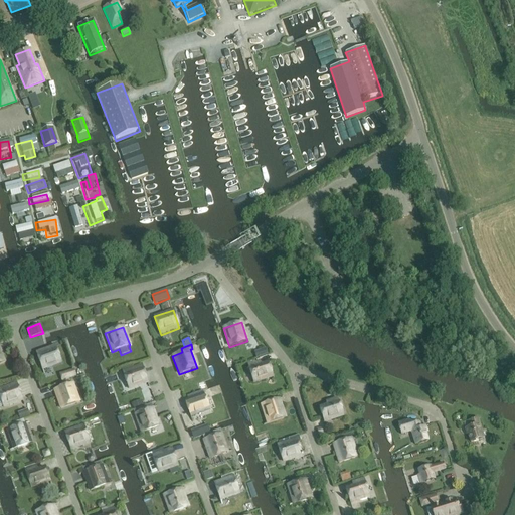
[(55,347),(36,354),(41,369),(61,362),(55,347)]
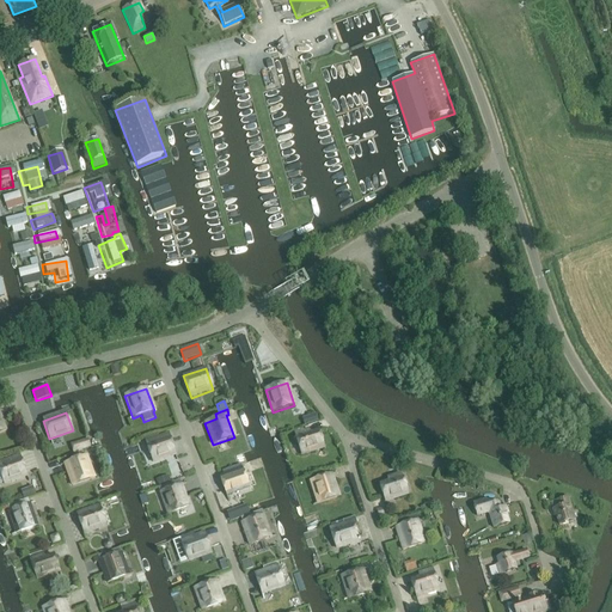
[(316,415),(303,418),(305,427),(307,426),(318,422),(316,415)]
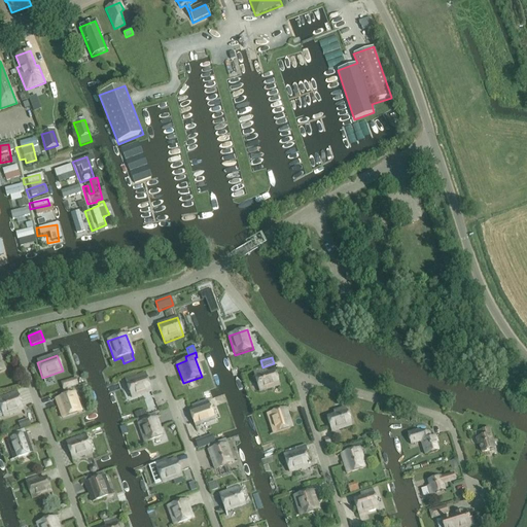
[(266,372),(254,376),(259,391),(279,385),(275,373),(268,375),(266,372)]
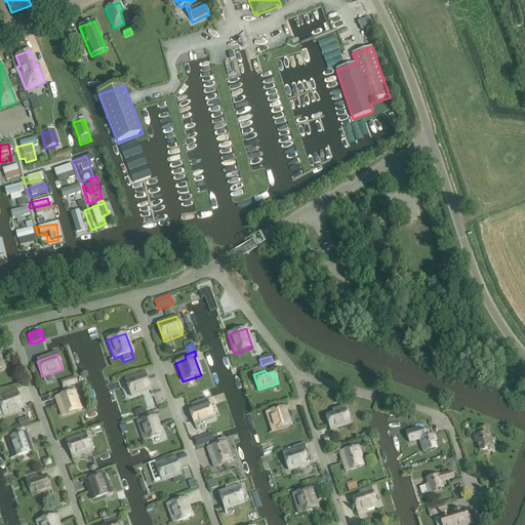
[(146,377),(138,380),(135,372),(123,376),(130,397),(151,390),(146,377)]
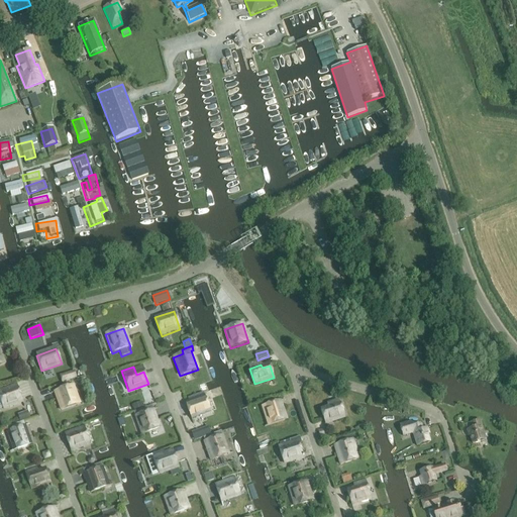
[(60,378),(62,384),(77,379),(75,373),(60,378)]
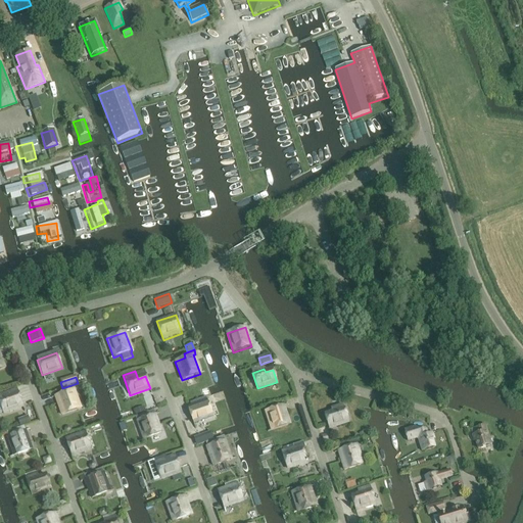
[(0,403),(4,415),(22,409),(16,389),(0,395),(0,403)]
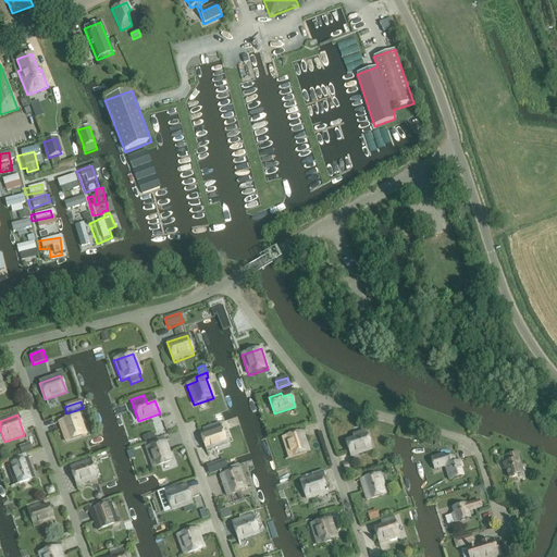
[(78,416),(59,422),(65,443),(86,435),(78,416)]
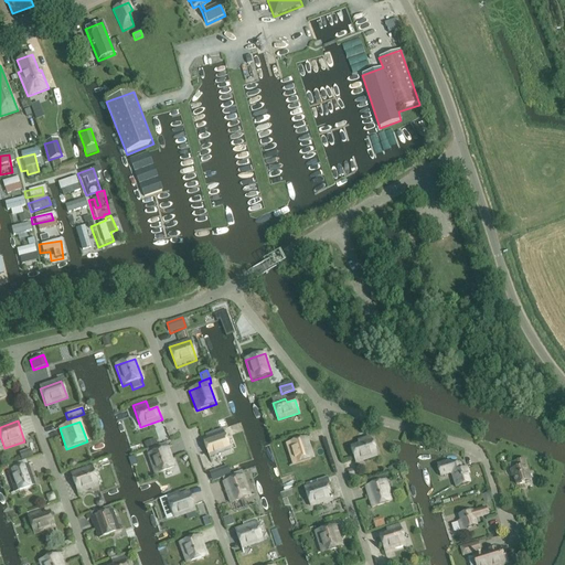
[(184,428),(187,437),(196,436),(194,426),(184,428)]
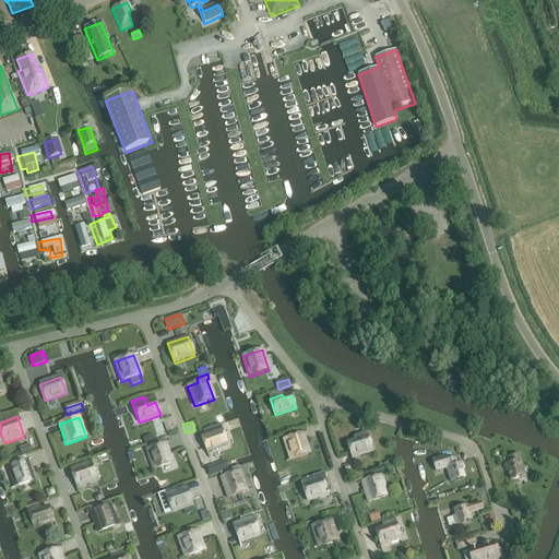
[(207,454),(228,448),(221,427),(200,435),(207,454)]
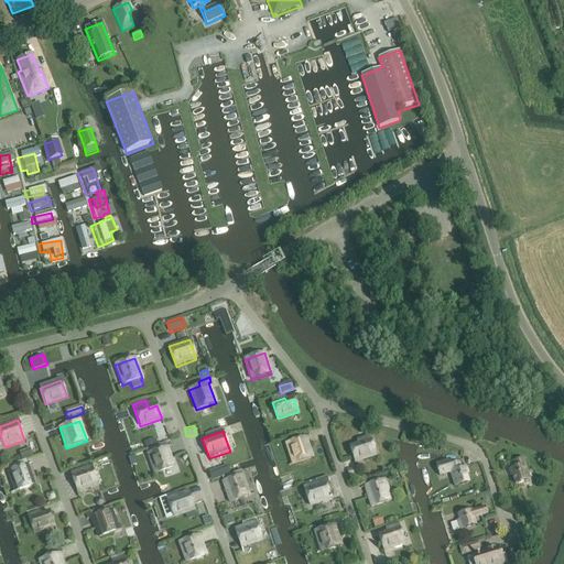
[(306,437),(285,444),(292,465),(313,458),(306,437)]
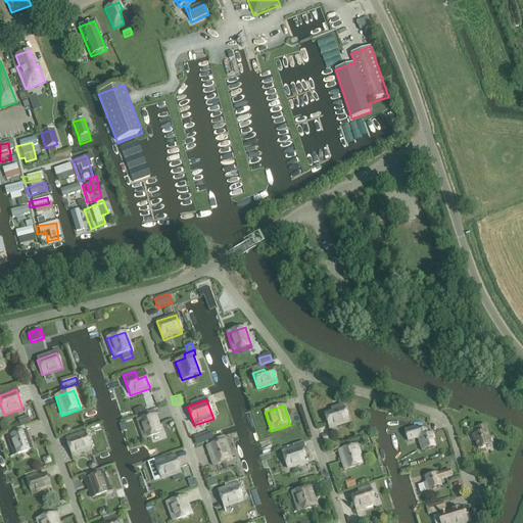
[(329,428),(348,422),(343,406),(331,410),(333,414),(325,416),(329,428)]
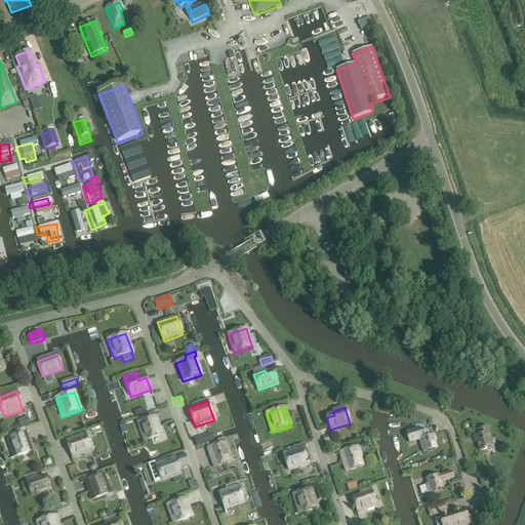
[(135,418),(144,441),(162,434),(154,412),(135,418)]
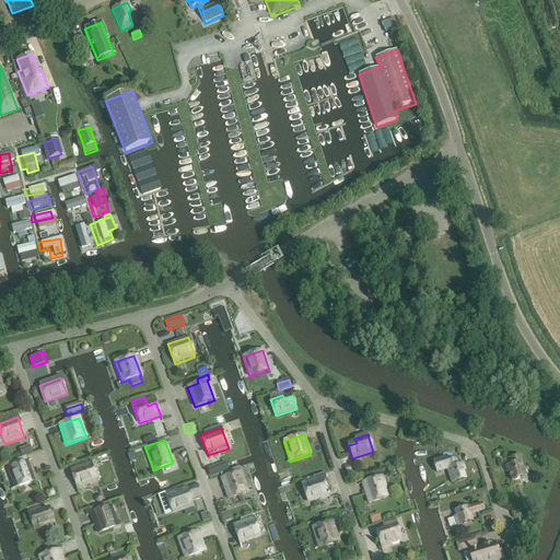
[(30,445),(19,450),(22,456),(33,452),(30,445)]
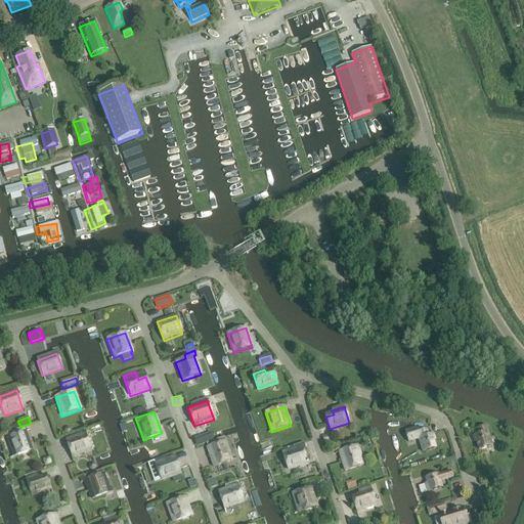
[(26,425),(30,438),(41,435),(37,422),(26,425)]
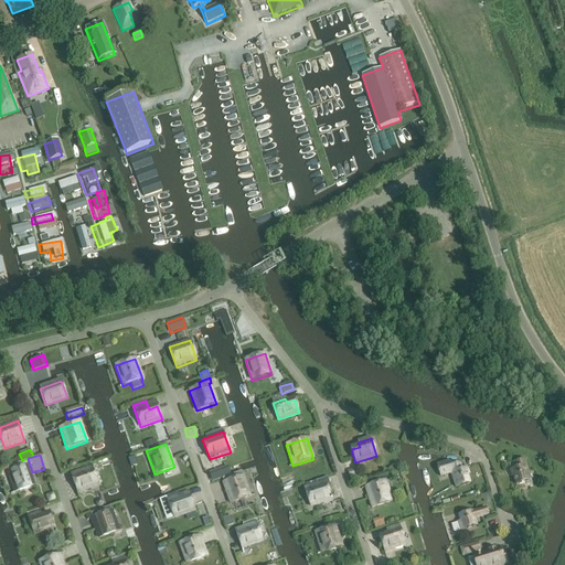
[(7,467),(8,472),(14,493),(34,486),(28,466),(25,460),(7,467)]
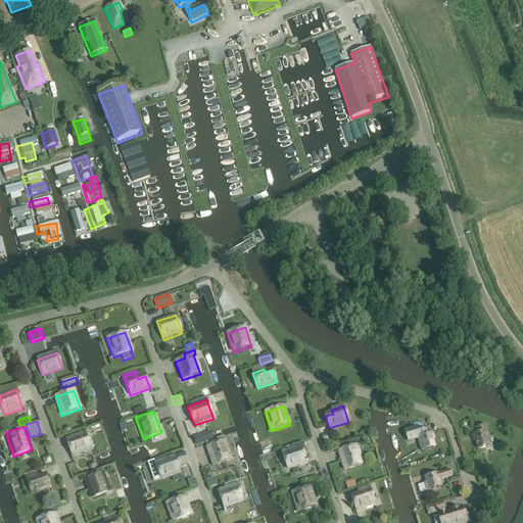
[(491,445),(485,426),(475,429),(476,434),(472,436),(473,441),(475,441),(477,449),(491,445)]
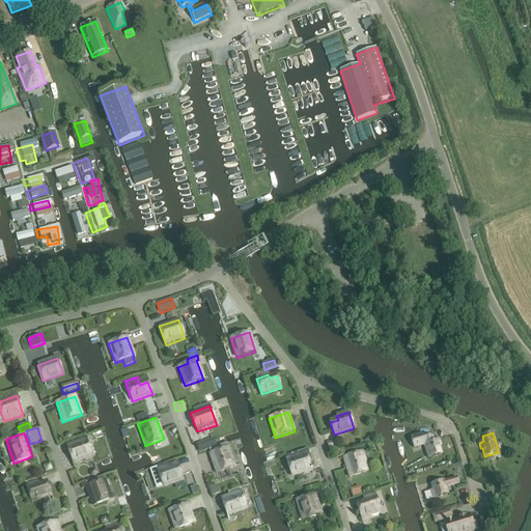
[(431,437),(430,437),(429,435),(423,436),(421,434),(410,436),(414,449),(424,446),(428,459),(442,455),(439,447),(441,446),(439,440),(434,442),(431,437)]
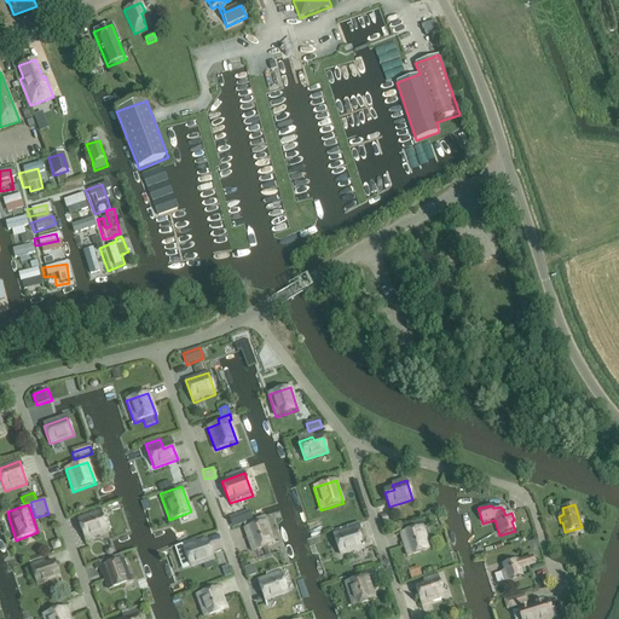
[(77,521),(79,526),(85,539),(108,532),(99,509),(85,514),(87,519),(77,521)]
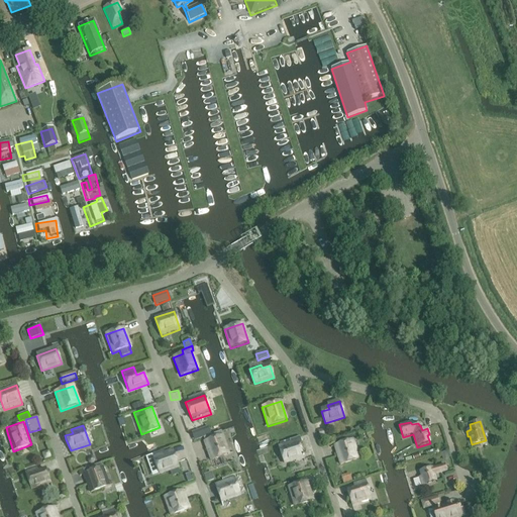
[(222,436),(204,442),(210,461),(229,454),(222,436)]
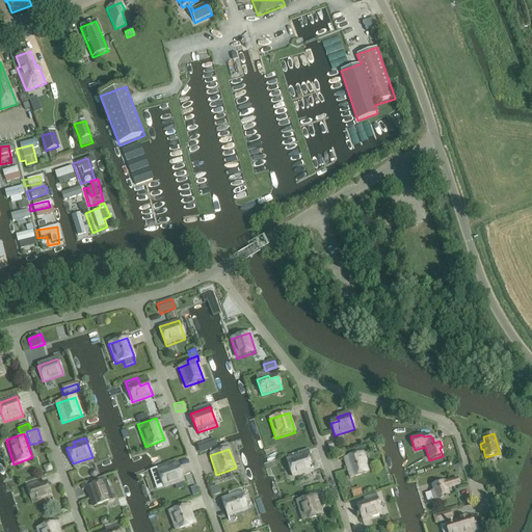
[(363,453),(344,459),(350,479),(369,473),(363,453)]
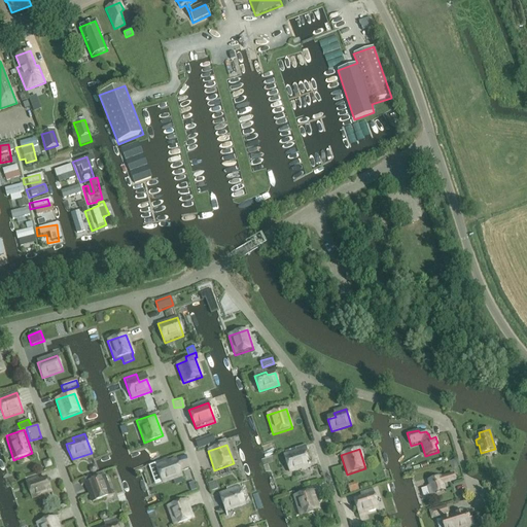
[(309,466),(305,454),(296,456),(295,453),(284,456),(288,472),(309,466)]
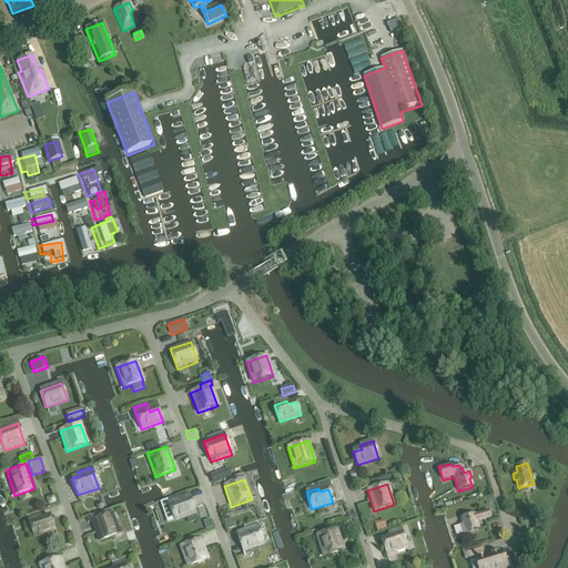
[(191,499),(182,503),(180,495),(166,499),(174,520),(195,513),(191,499)]
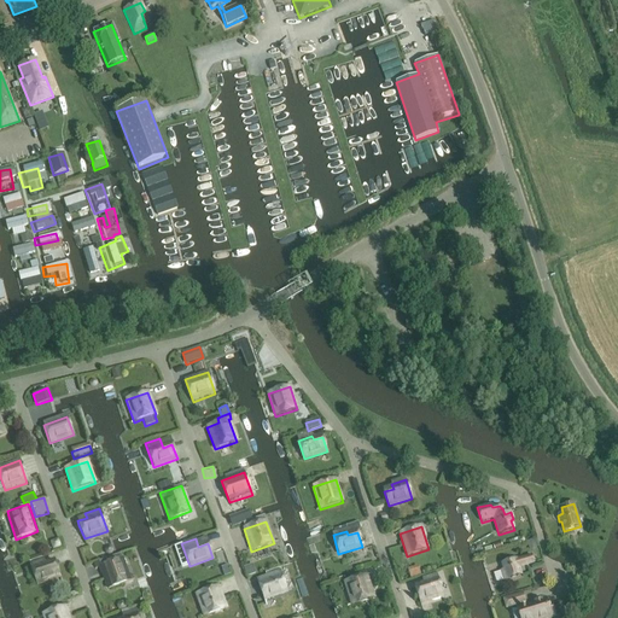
[(98,563),(109,589),(130,582),(120,554),(98,563)]
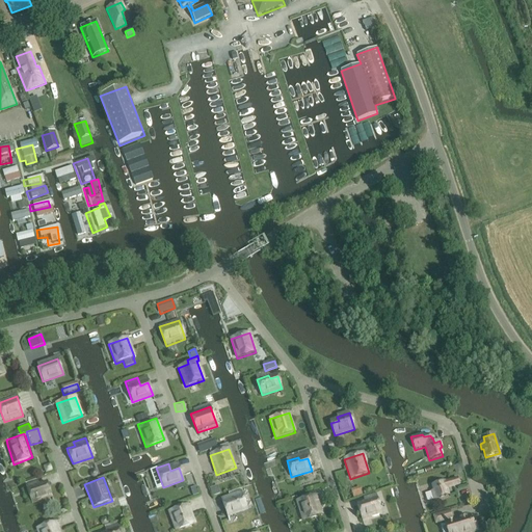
[(457,479),(444,483),(443,482),(431,485),(436,500),(448,496),(446,489),(459,485),(457,479)]
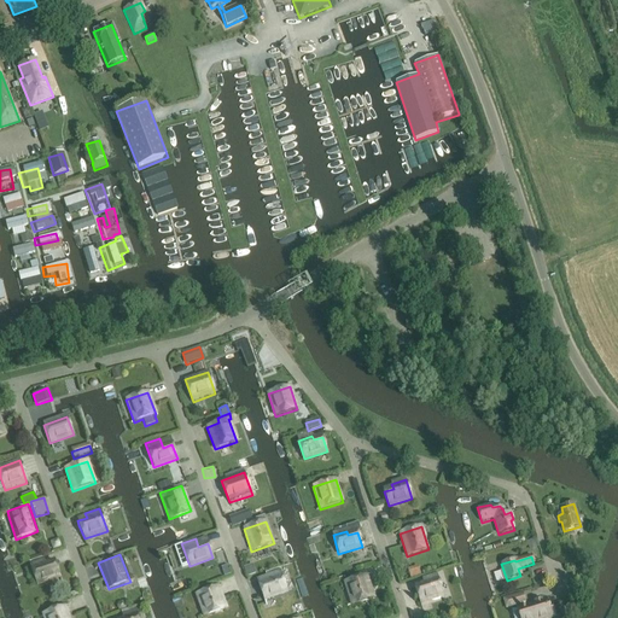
[(54,563),(46,566),(42,558),(29,563),(38,586),(60,577),(54,563)]
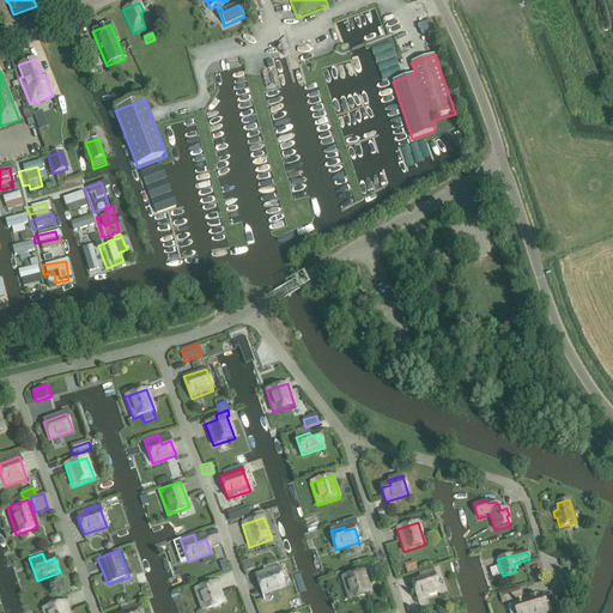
[(404,564),(407,574),(418,570),(414,560),(404,564)]
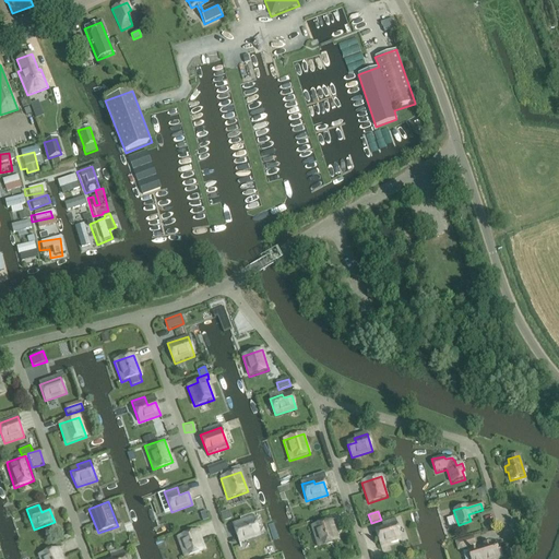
[(311,526),(318,547),(339,542),(331,516),(311,523),(312,526),(311,526)]
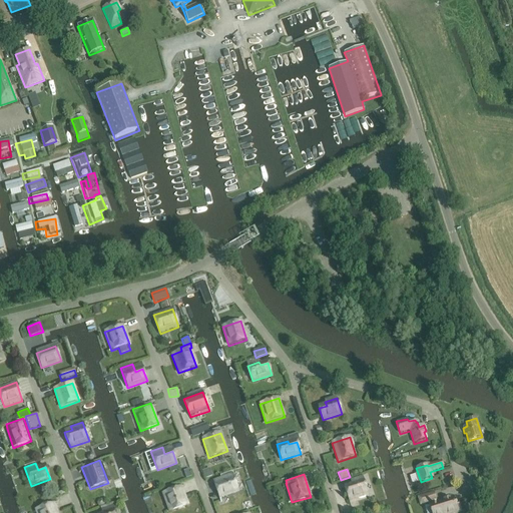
[(219,498),(238,491),(232,476),(221,480),(222,483),(214,486),(219,498)]
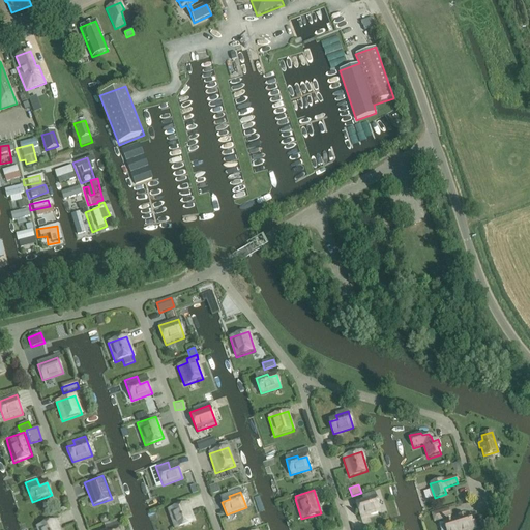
[(359,517),(380,510),(375,495),(362,499),(363,502),(355,505),(359,517)]
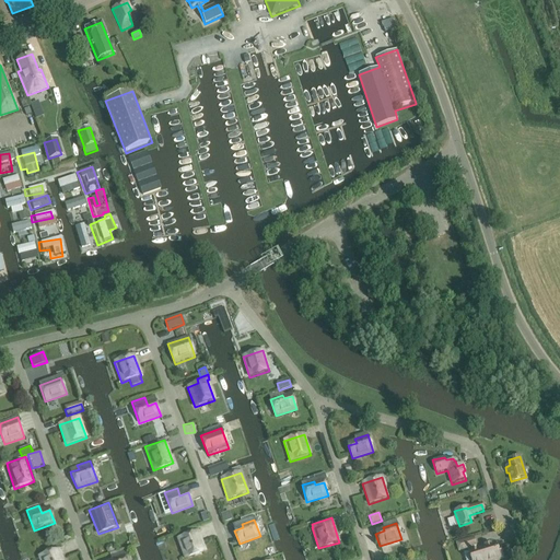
[(198,532),(178,539),(185,559),(206,552),(198,532)]
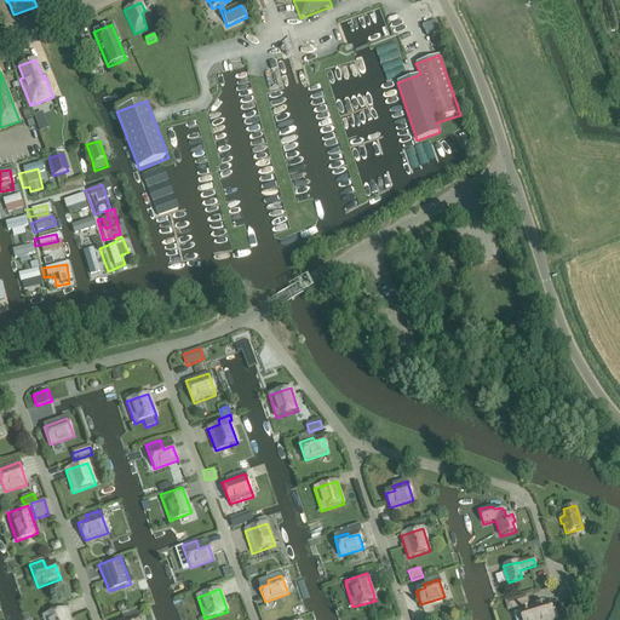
[(547,619),(552,619),(557,618),(555,610),(551,612),(550,612),(547,602),(543,603),(537,604),(538,606),(520,612),(522,619),(547,619)]
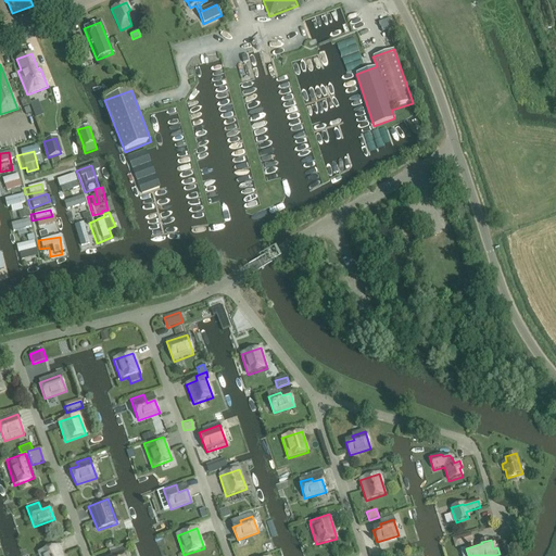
[(61,555),(58,545),(38,553),(39,555),(61,555)]
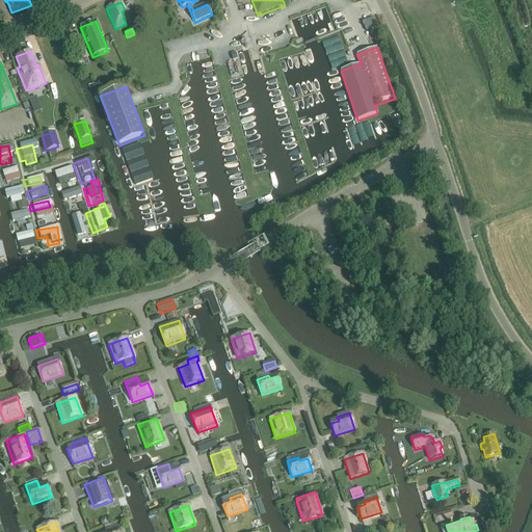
[(118,531),(117,528),(117,526),(115,523),(104,527),(105,530),(105,531),(118,531)]
